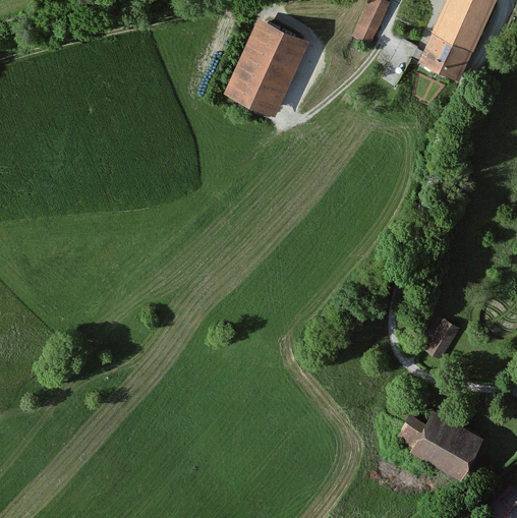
[(389,2),(382,0),(365,0),(350,37),(369,45),(389,2)]
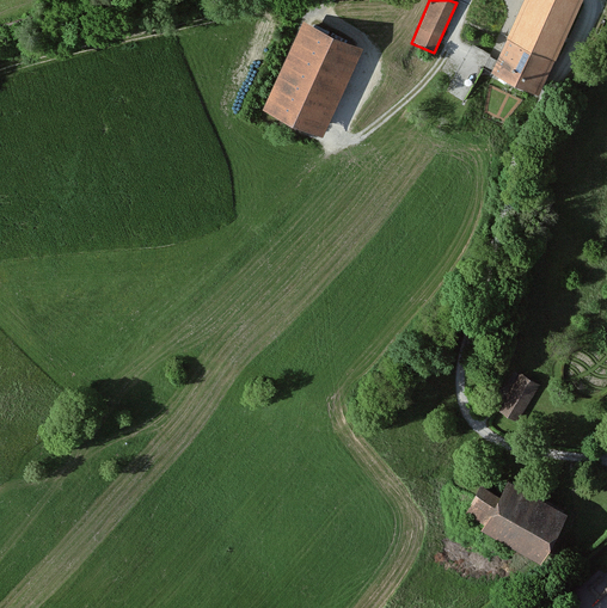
[(580,0),(522,0),(517,12),(500,4),(485,35),(503,42),(489,74),(538,96),(580,0)]
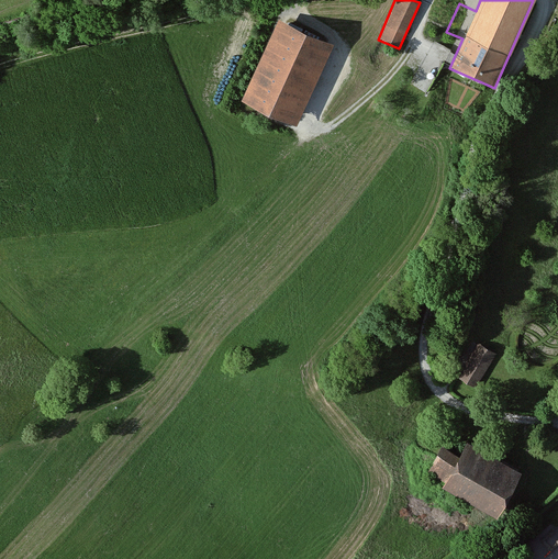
[(333,45),(278,21),(242,101),(297,126),(333,45)]
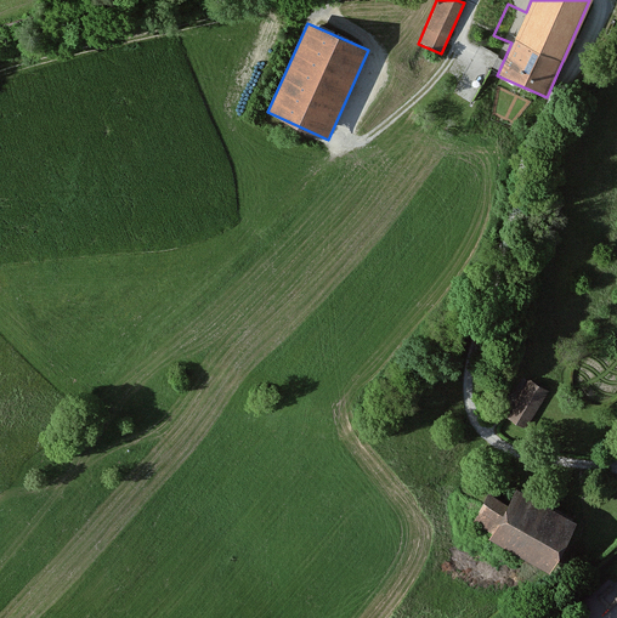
[(545,392),(525,381),(503,418),(525,431),(545,392)]
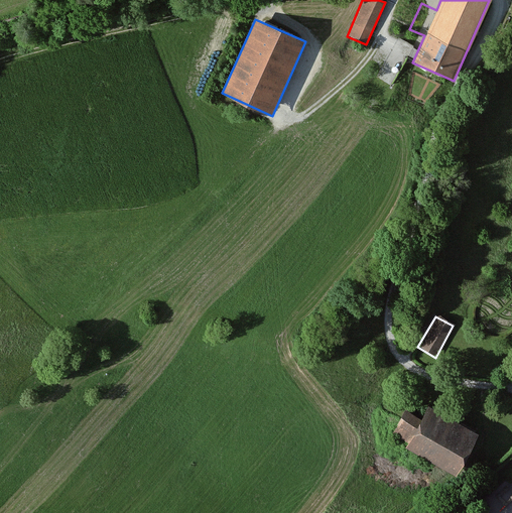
[(405,450),(458,477),(479,435),(427,408),(421,420),(404,411),(390,438),(406,446),(405,450)]
